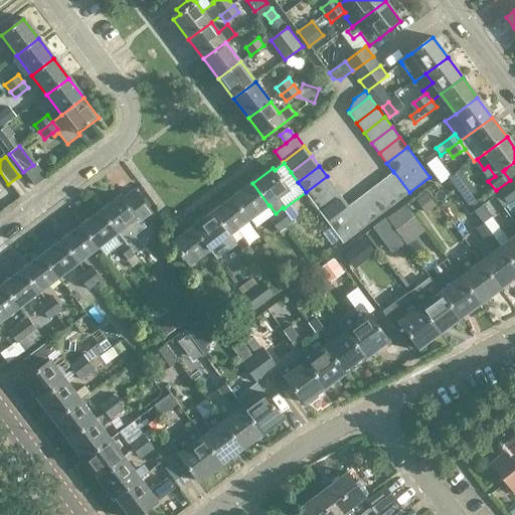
[(393,172),(383,179),(398,200),(409,192),(393,171),(393,172)]
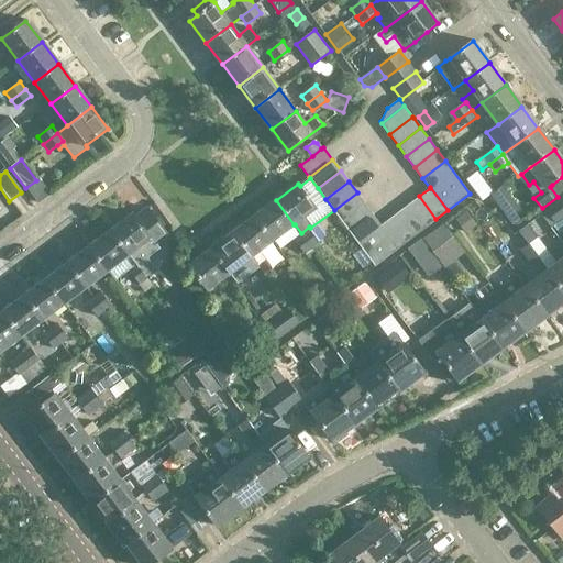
[(357,192),(334,210),(342,221),(365,203),(357,192)]
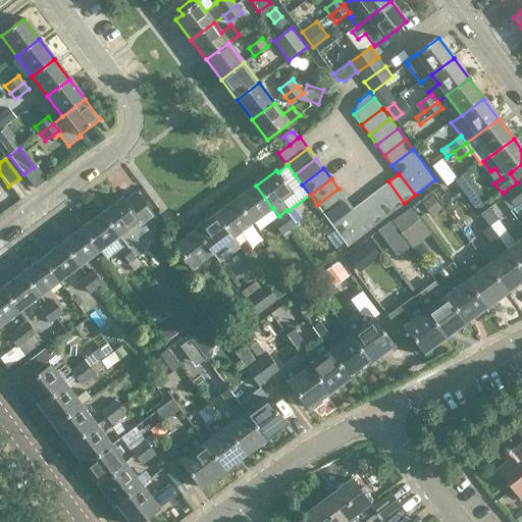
[(388,181),(378,190),(394,211),(404,203),(388,181)]
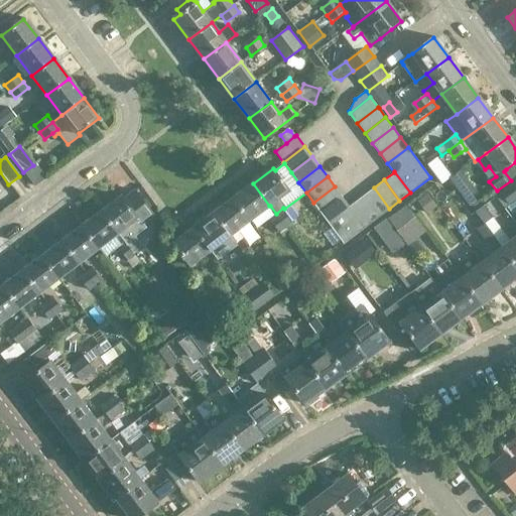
[(515,200),(515,181),(500,194),(509,206),(515,200)]
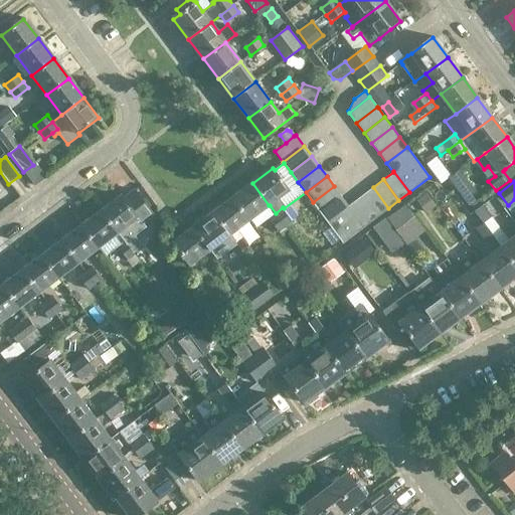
[(232,198),(249,220),(269,205),(252,183),(232,198)]
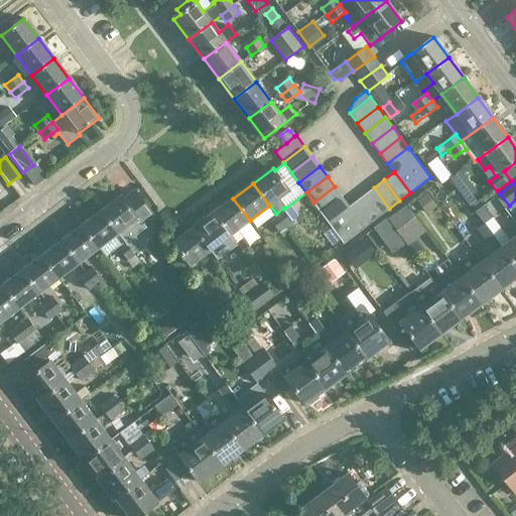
[(335,186),(313,203),(320,213),(342,197),(335,186)]
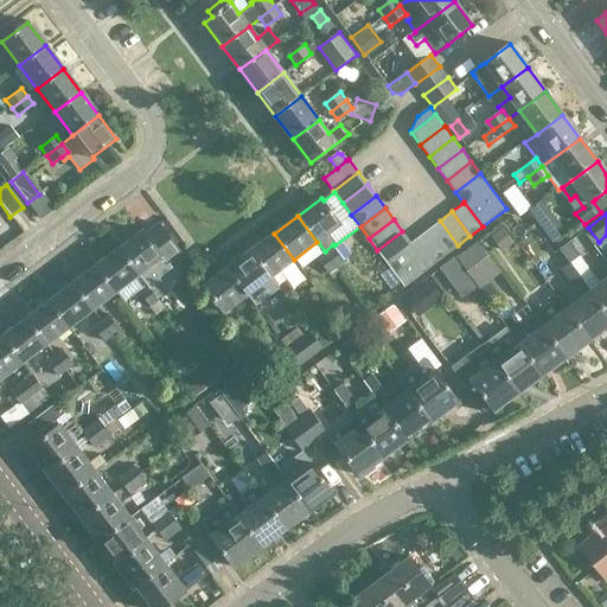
[(428,229),(446,254),(458,246),(440,221),(428,229)]
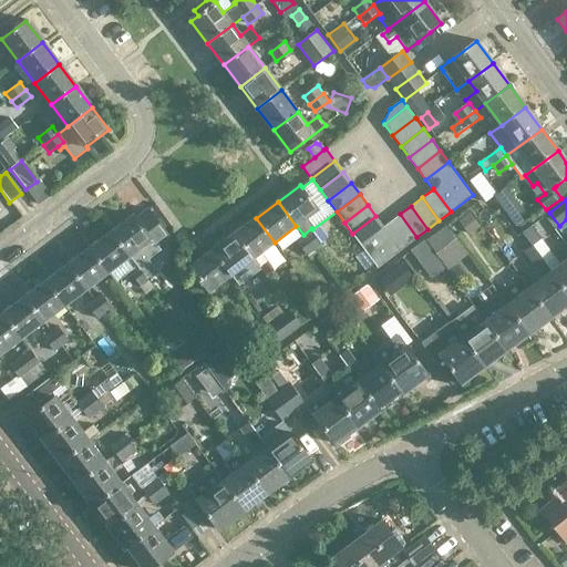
[(524,209),(513,218),(518,225),(524,226),(532,219),(524,209)]
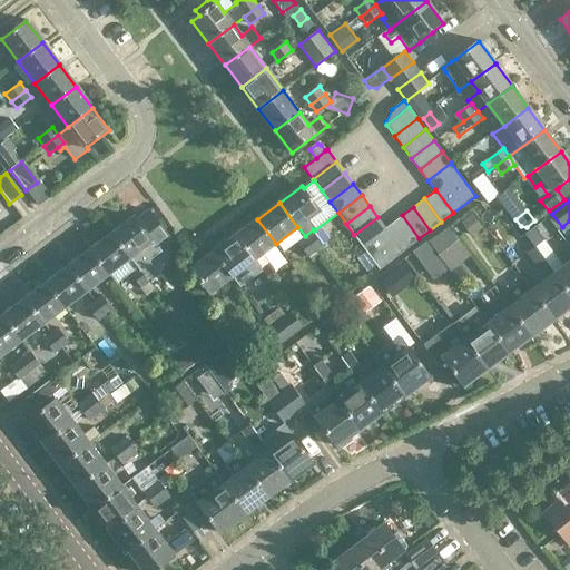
[(147,263),(160,253),(157,248),(169,238),(149,212),(148,213),(151,217),(139,225),(137,222),(134,217),(111,234),(130,259),(146,279),(155,273),(147,263)]
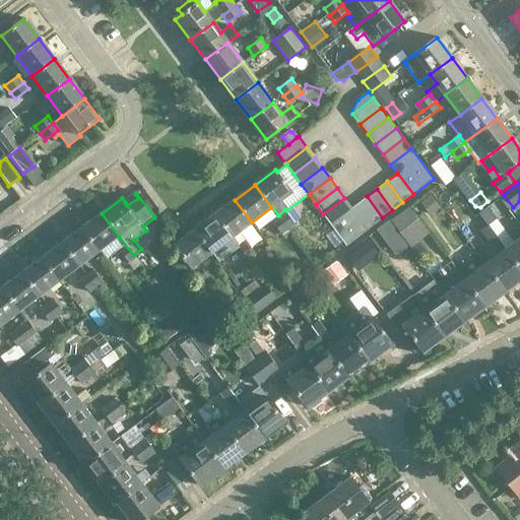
[(419,203),(430,215),(440,208),(430,195),(419,203)]
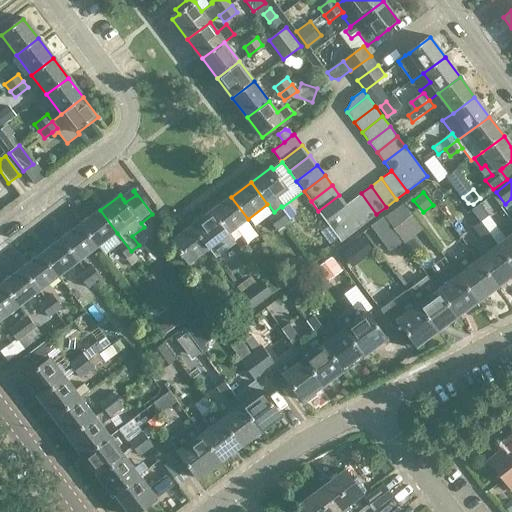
[(351,201),(362,215),(366,222),(376,214),(361,193),(351,201)]
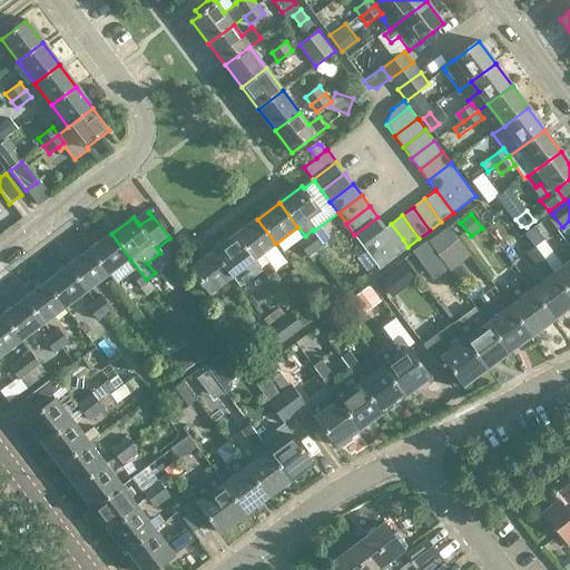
[(354,235),(363,246),(386,228),(385,227),(377,217),(354,235)]
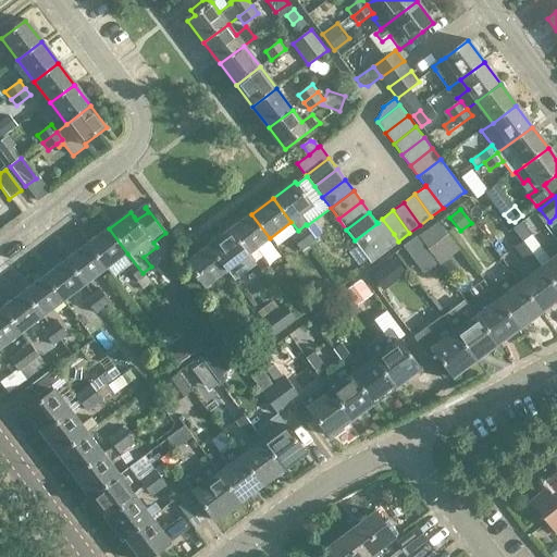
[(251,214),(231,231),(248,255),(270,238),(251,214)]
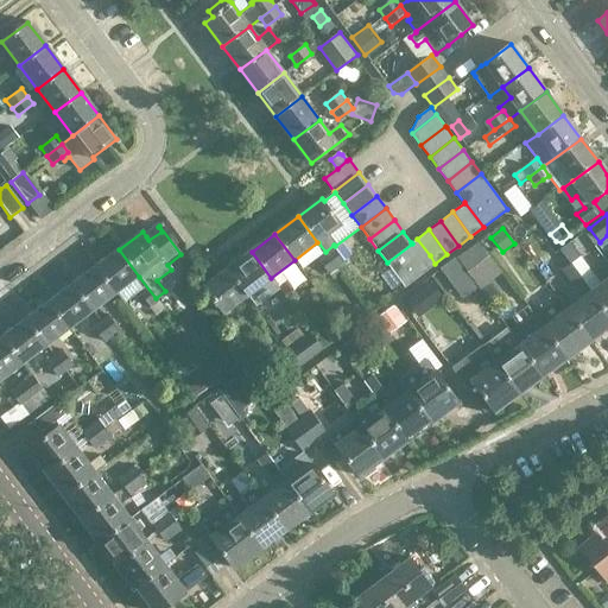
[(412,244),(387,263),(399,278),(430,255),(417,239),(411,242),(412,244)]
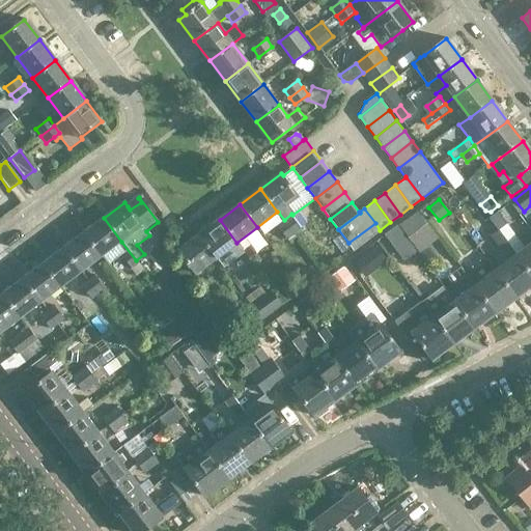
[(500,232),(508,226),(499,213),(490,219),(499,232),(500,231),(500,232)]
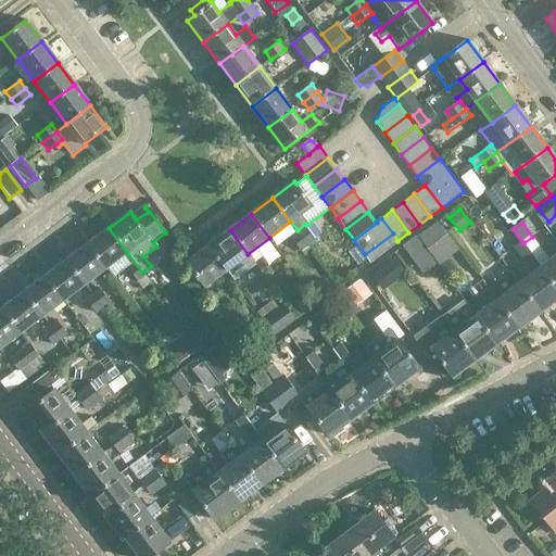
[(305,224),(298,230),(308,244),(316,239),(306,225),(305,224)]
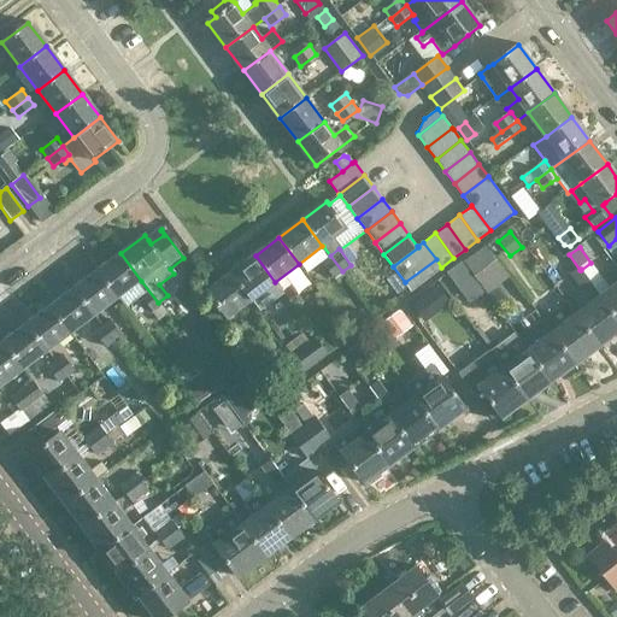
[(495,269),(481,250),(464,262),(479,282),(495,269)]
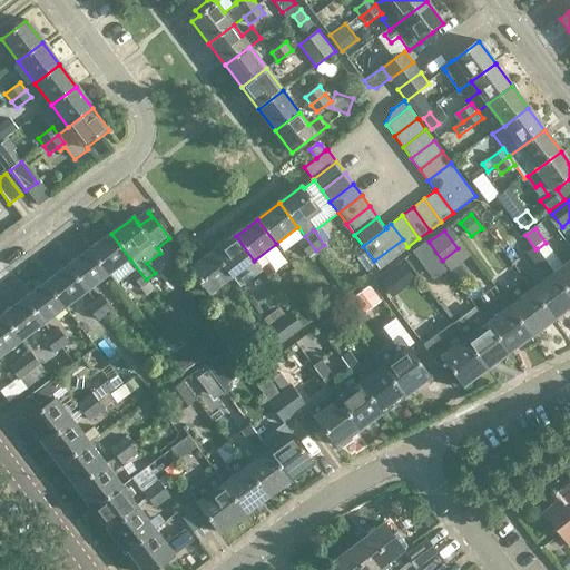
[(109,275),(116,285),(130,275),(130,274),(138,268),(111,234),(90,251),(109,275)]
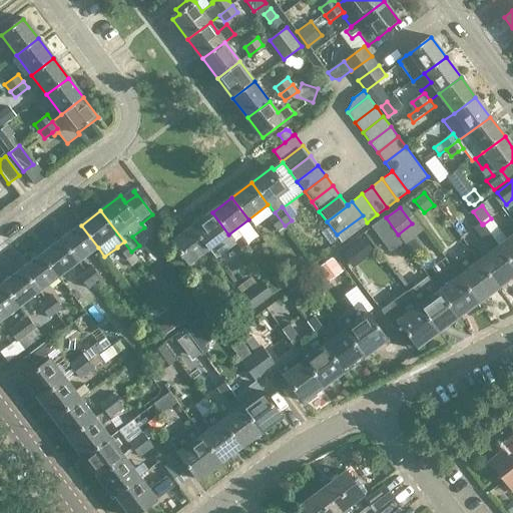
[(212,212),(192,226),(209,248),(216,259),(235,243),(228,234),(212,212)]
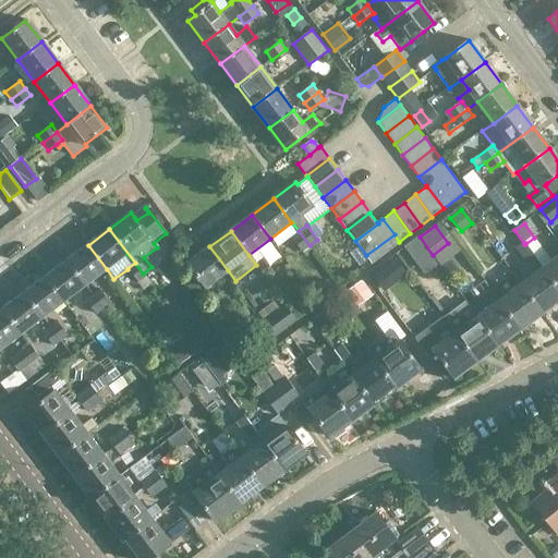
[(302,251),(310,245),(299,231),(291,235),(302,251)]
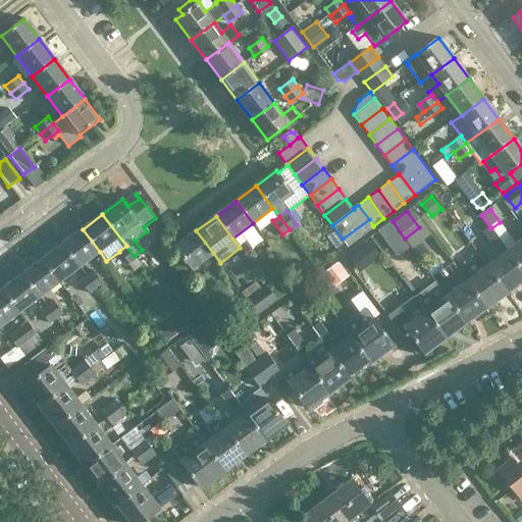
[(343,239),(348,246),(373,226),(369,219),(343,239)]
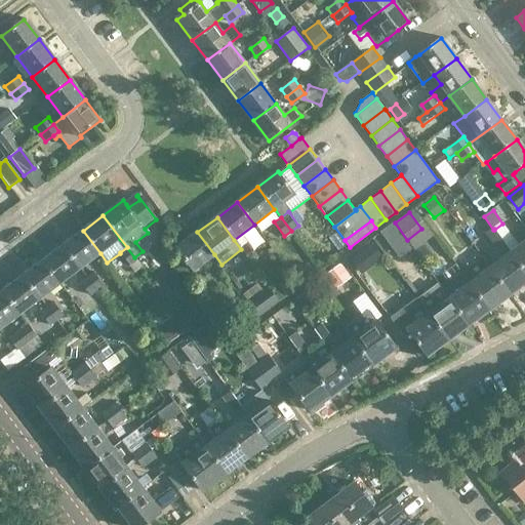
[(494,229),(493,230),(486,235),(496,249),(505,243),(494,230),(494,229)]
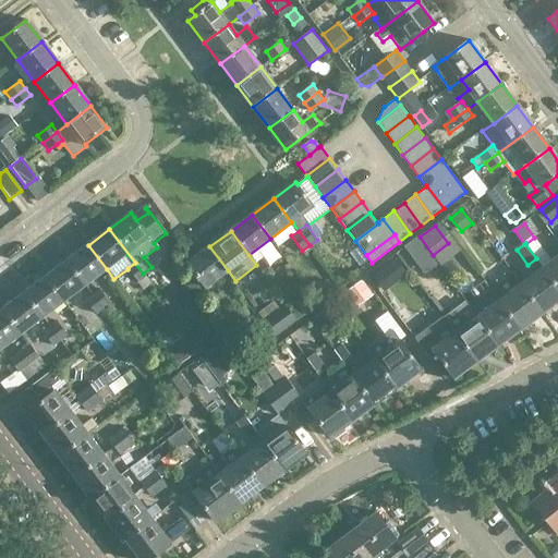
[(88,245),(67,262),(85,286),(107,269),(88,245)]
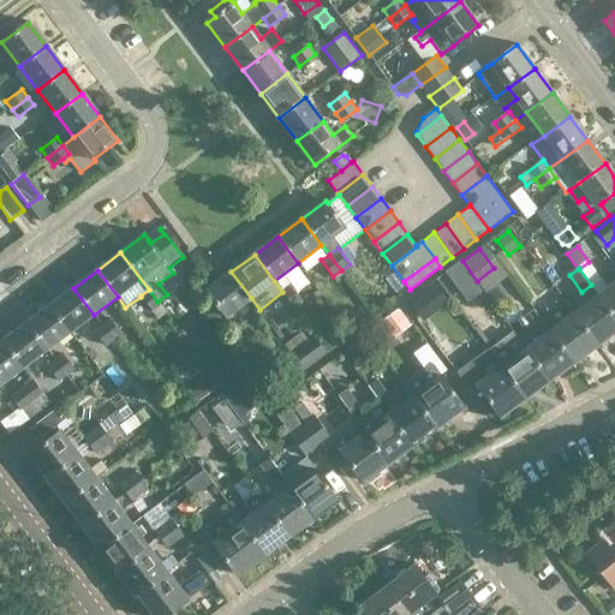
[(226,317),(251,298),(231,272),(207,291),(226,317)]
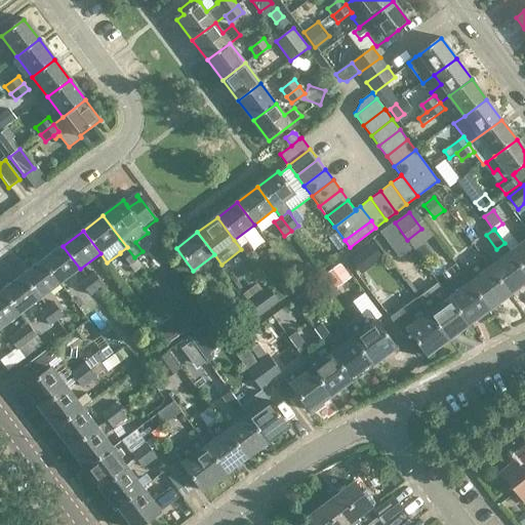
[(524,241),(512,251),(511,252),(524,271),(524,241)]
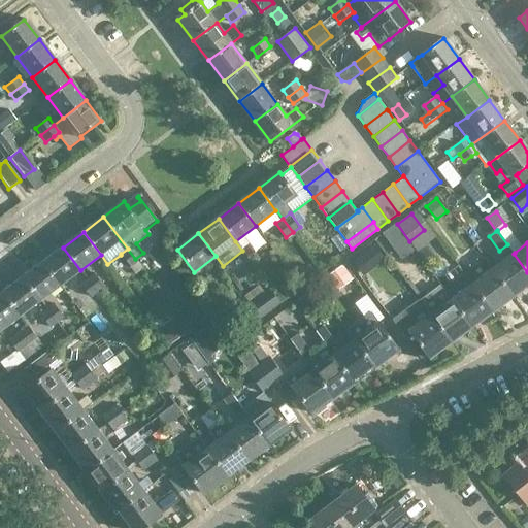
[(250,245),(242,251),(253,264),(260,258),(250,245)]
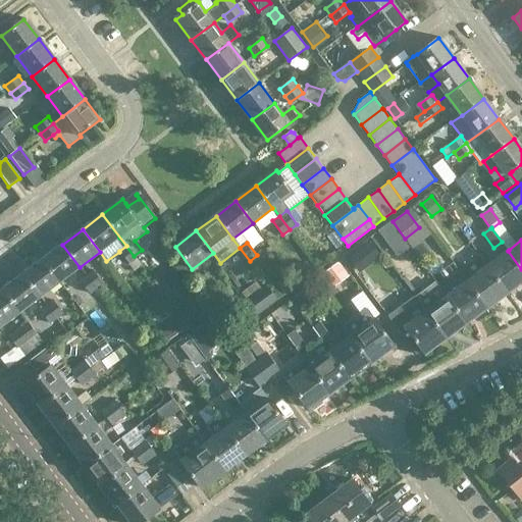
[(80,267),(62,245),(42,260),(59,282),(80,267)]
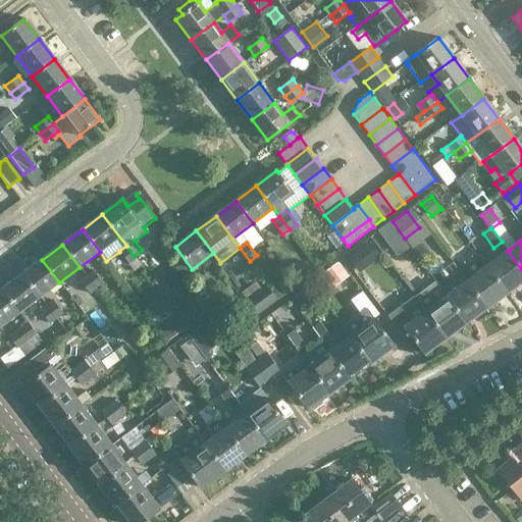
[(359,271),(379,256),(371,245),(350,259),(359,271)]
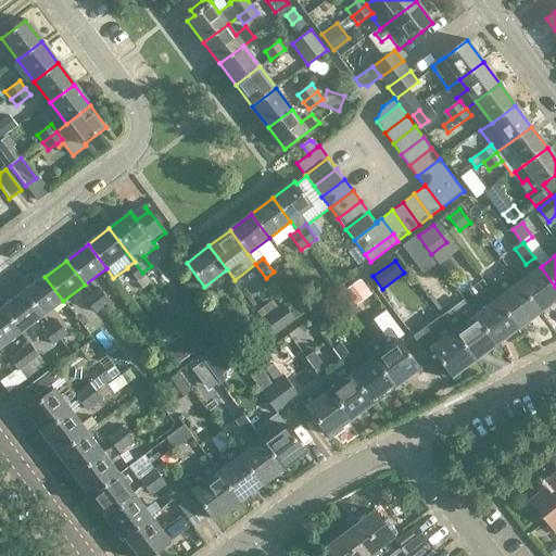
[(127,267),(127,268),(137,282),(142,273),(135,262),(127,267)]
